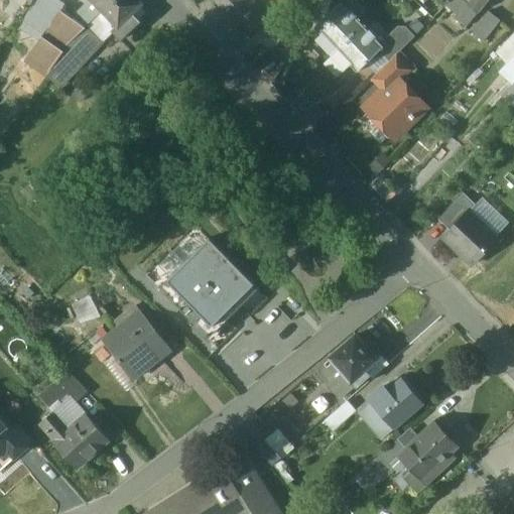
[(63,4),(56,0),(37,0),(27,18),(20,29),(39,41),(61,9),(63,4)]
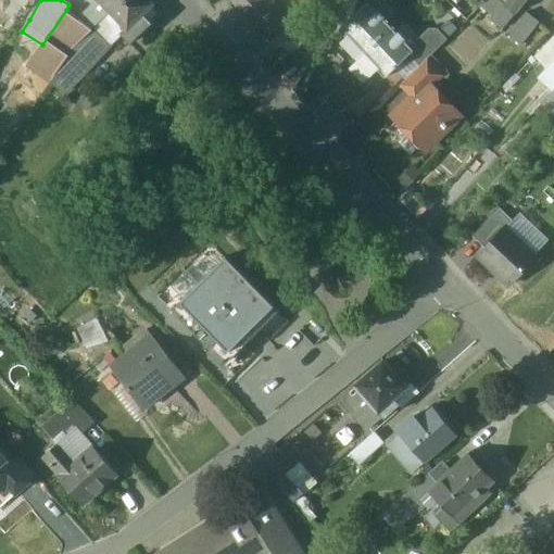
[(97,0),(95,0),(78,19),(91,27),(93,26),(109,11),(97,0)]
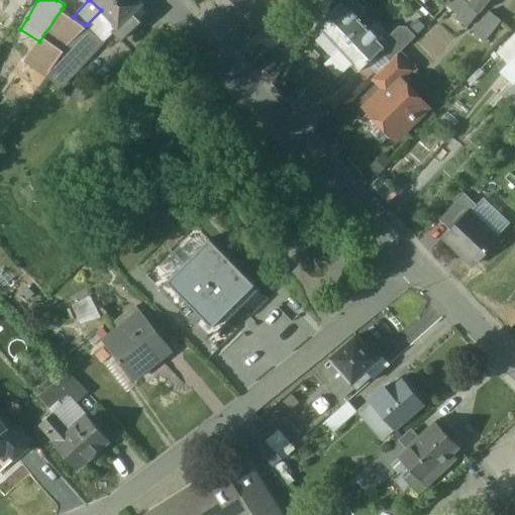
[(112,0),(90,0),(101,10),(112,0)]
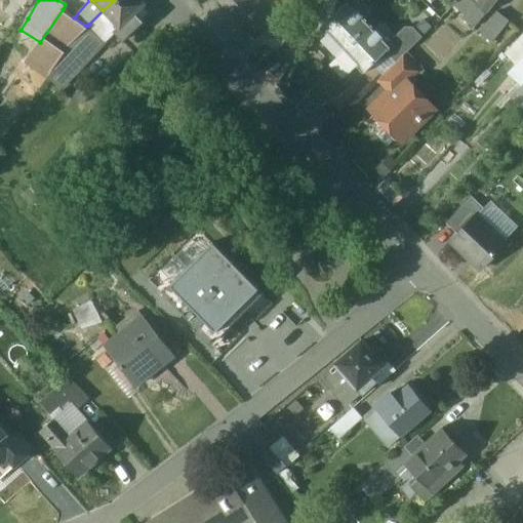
[(139,0),(114,0),(103,10),(114,22),(119,27),(133,13),(144,4),(139,0)]
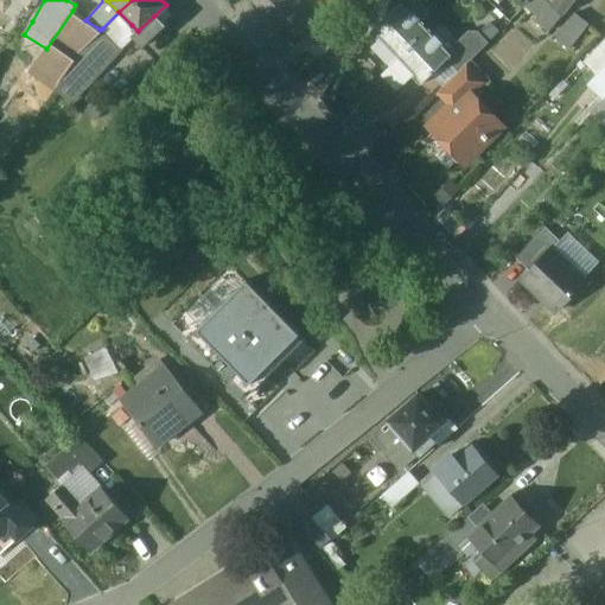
[(248,0),(266,17),(281,0),(248,0)]
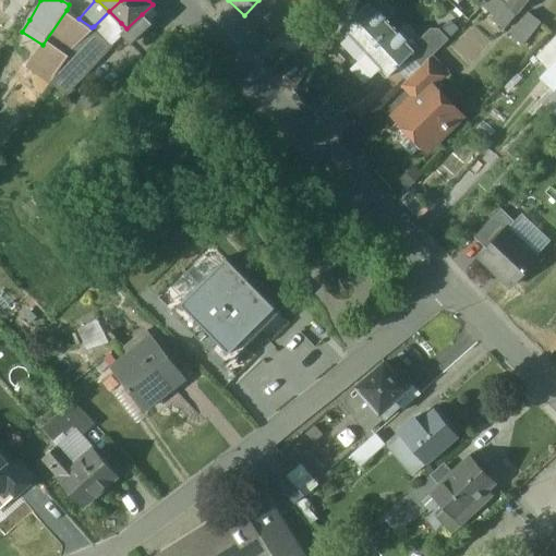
[(278,13),(264,0),(258,0),(244,15),(269,40),(287,21),(278,13)]
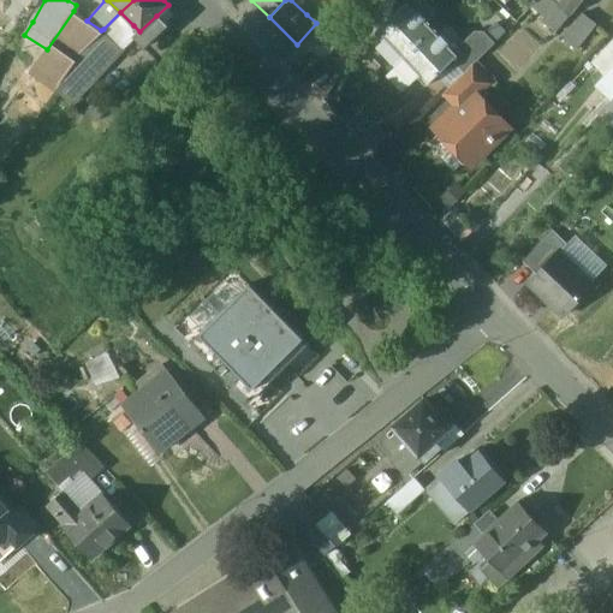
[(310,11),(299,0),(291,0),(307,15),(310,11)]
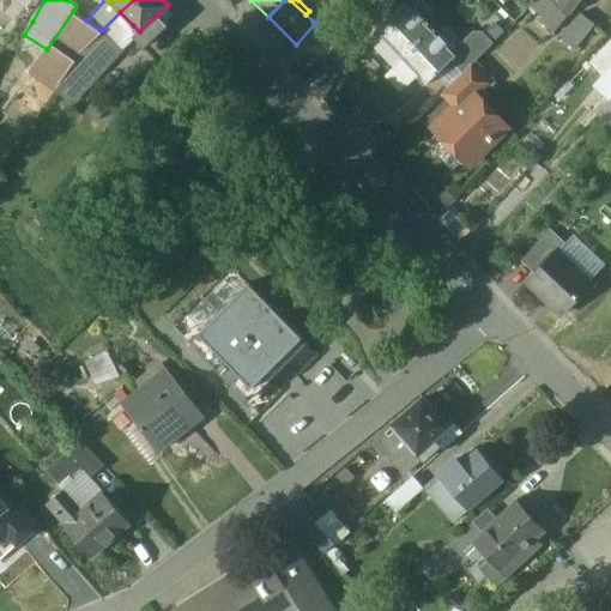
[(560,0),(556,5),(569,14),(580,0),(560,0)]
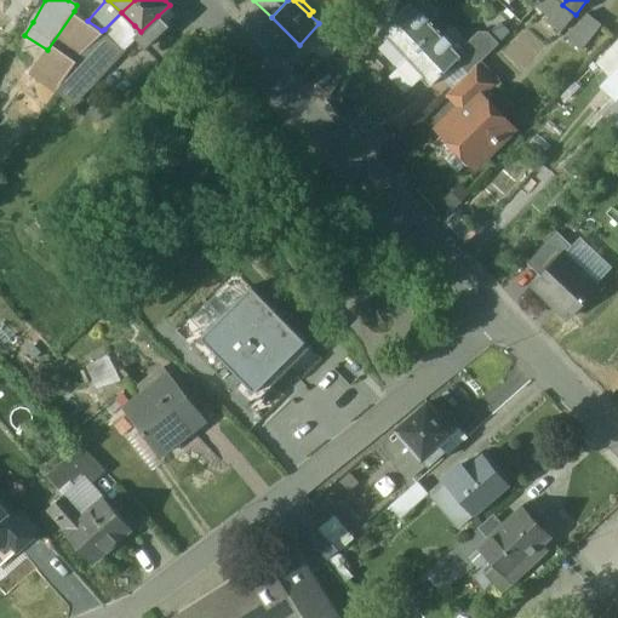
[(407,6),(404,10),(399,22),(392,21),(377,34),(385,43),(378,50),(395,68),(435,32),(428,23),(429,22),(421,12),(418,15),(411,6),(410,4),(407,6)]
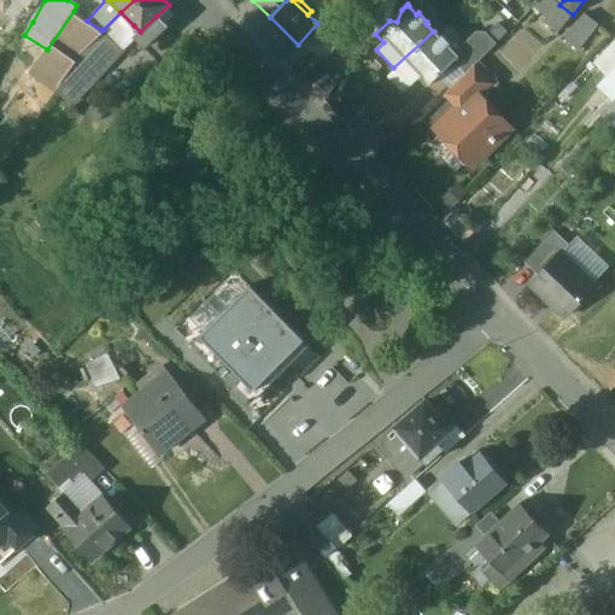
[(179,15),(169,5),(157,16),(167,25),(179,15)]
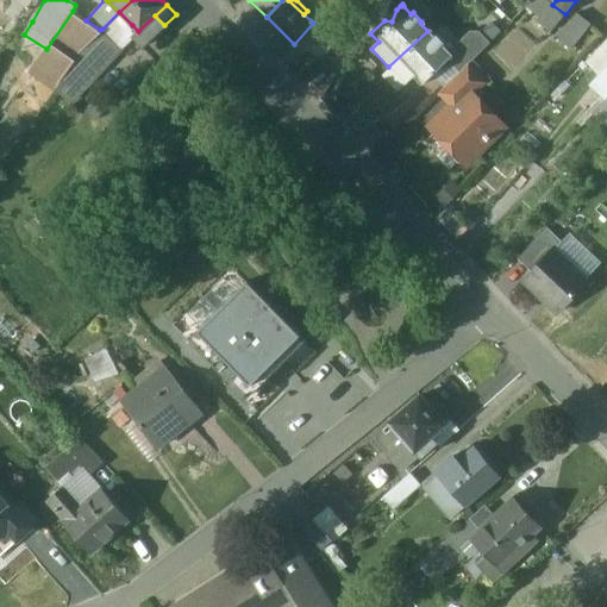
[(47,49),(31,72),(55,88),(83,47),(100,30),(86,20),(73,11),(47,49)]
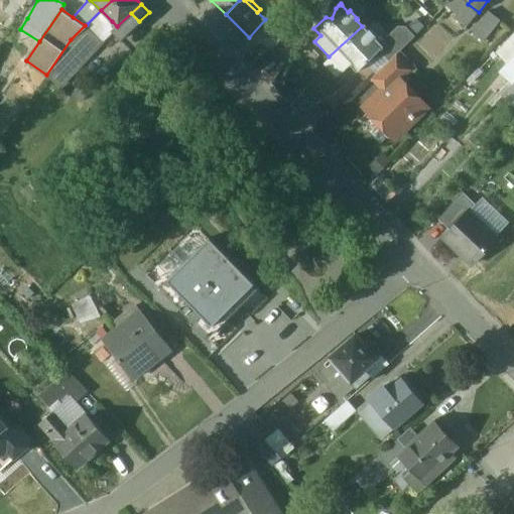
[(101,10),(87,24),(98,35),(108,26),(112,21),(101,10)]
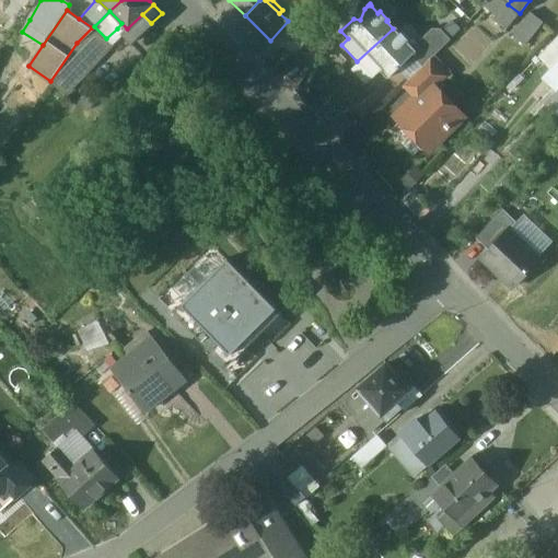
[(142,14),(127,28),(135,36),(136,37),(151,23),(142,14)]
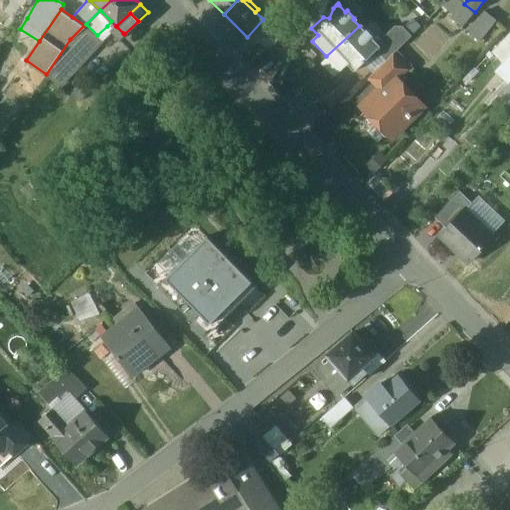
[(483,14),(466,35),(478,44),(494,23),(483,14)]
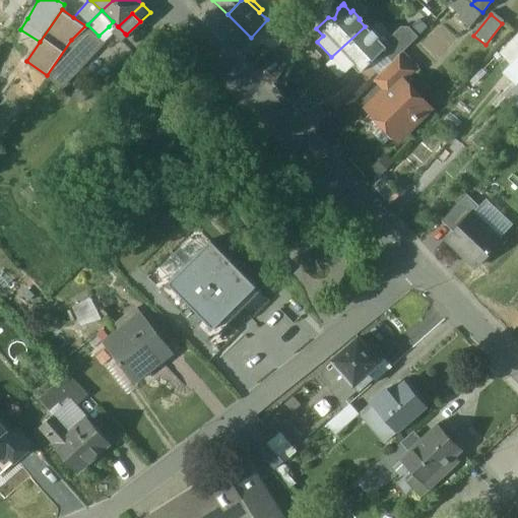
[(113,21),(109,26),(113,30),(114,29),(121,37),(125,34),(118,26),(113,21)]
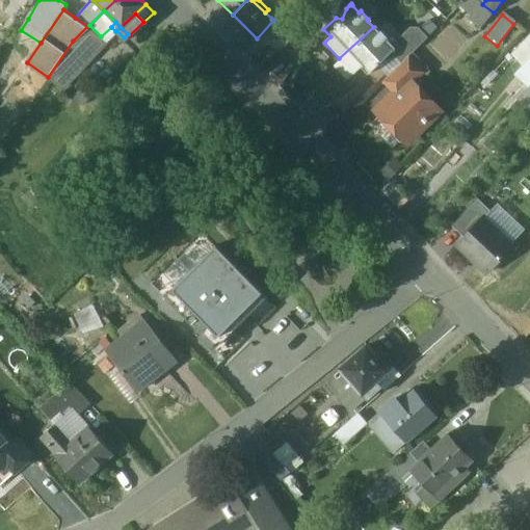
[(101,36),(89,25),(87,26),(73,41),(47,80),(58,89),(101,44),(101,36)]
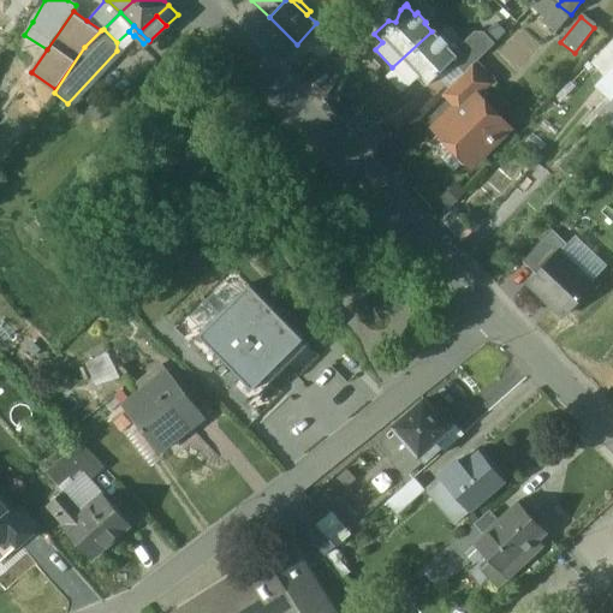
[(432,31),(392,67),(410,87),(417,79),(426,88),(439,75),(438,67),(451,64),(454,60),(457,59),(453,54),(447,49),(450,47),(440,37),(439,39),(432,31)]
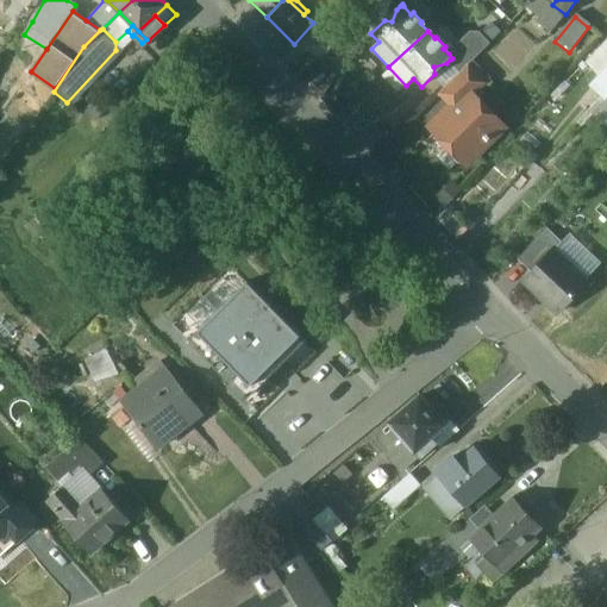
[(470,33),(449,54),(452,58),(450,60),(461,70),(467,66),(488,45),(476,33),(470,33)]
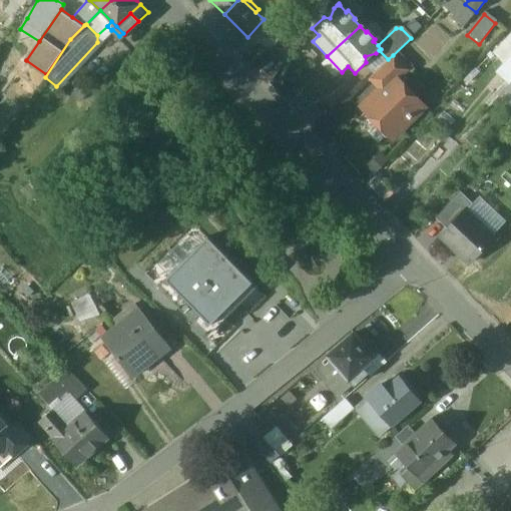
[(510,37),(438,116),(460,137),(483,113),(510,82),(510,37)]
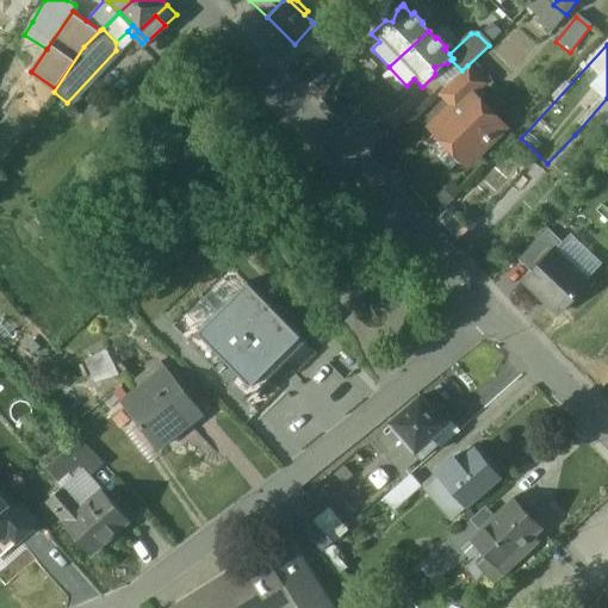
[(486,85),(467,66),(461,70),(436,95),(451,109),(467,93),(472,99),(486,85)]
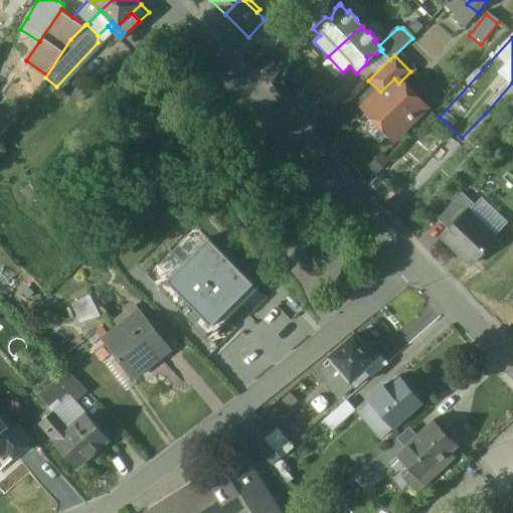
[(380,92),(362,110),(392,141),(412,122),(411,121),(423,110),(398,83),(394,78),(380,92)]
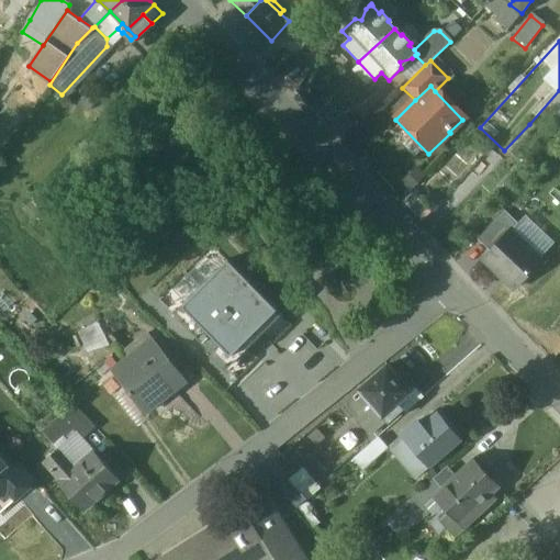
[(334,88),(308,102),(324,133),(349,119),(334,88)]
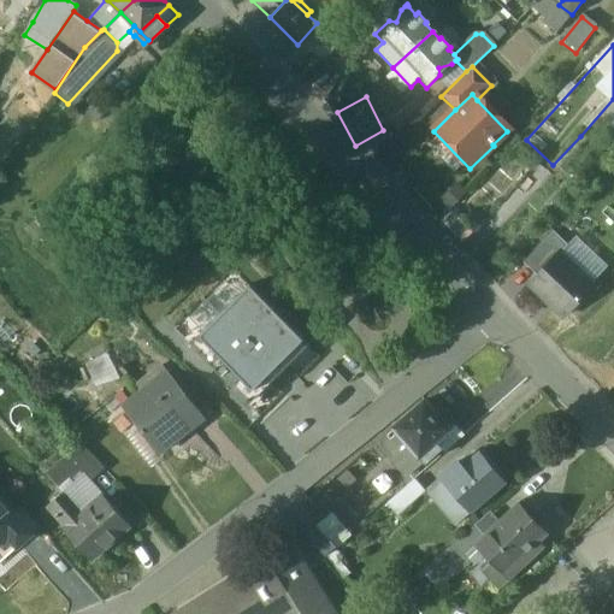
[(526,140),(520,137),(508,149),(532,172),(547,171),(553,165),(526,140)]
